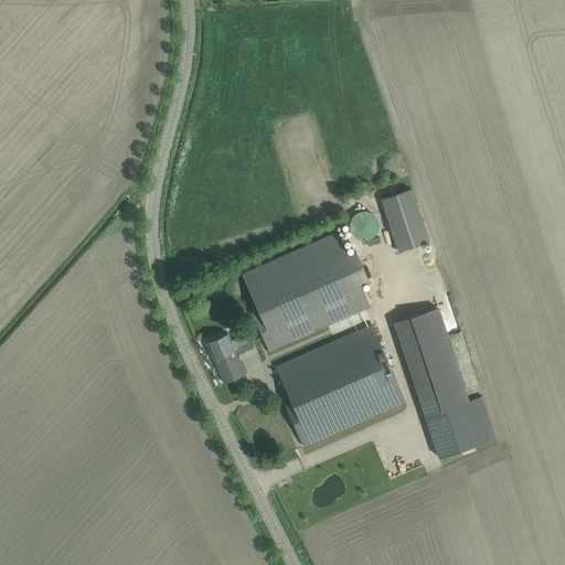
[(382,199),(398,251),(429,241),(413,188),(382,199)]
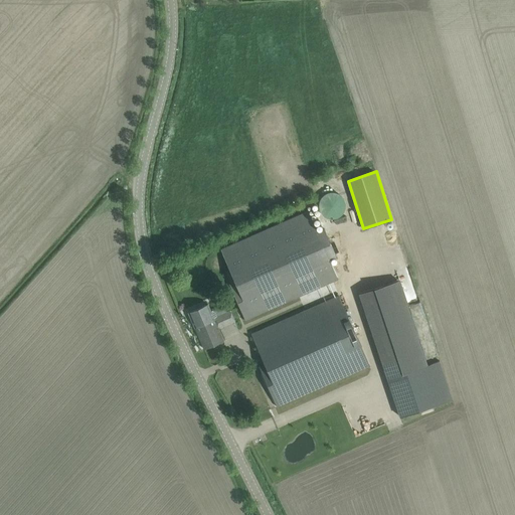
[(325,193),(322,196),(320,200),(319,205),(320,209),(322,213),(325,216),(329,217),(333,218),(337,217),(341,215),(344,211),(345,207),(345,203),(344,199),(342,195),(338,193),(334,192),(329,192),(325,193)]
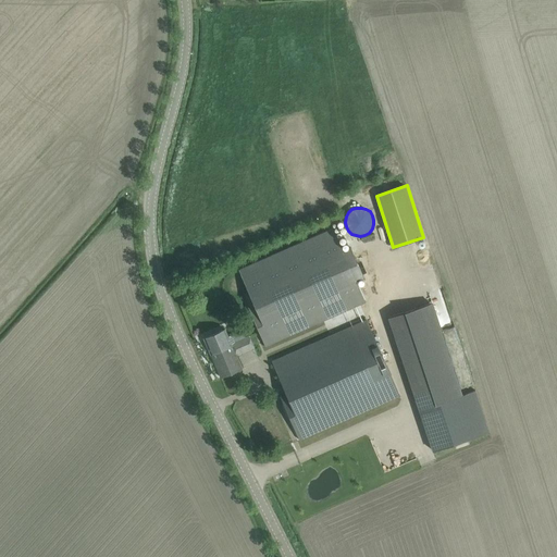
[(248,307),(265,346),(366,301),(356,280),(363,275),(351,247),(344,250),(333,227),(238,270),(254,304),(248,307)]
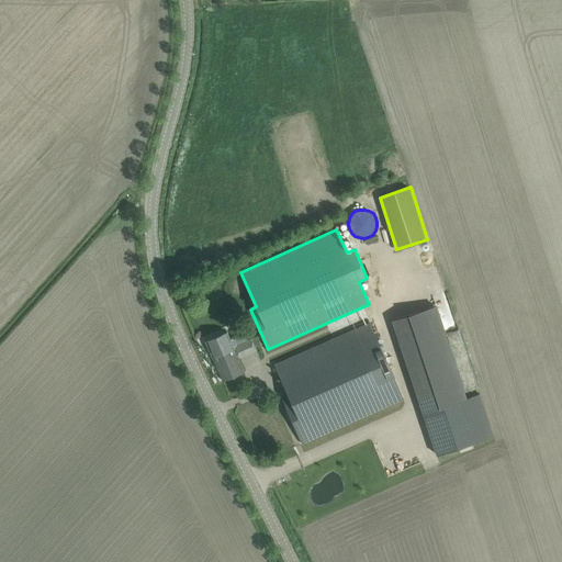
[(392,321),(423,414),(467,398),(436,306),(392,321)]
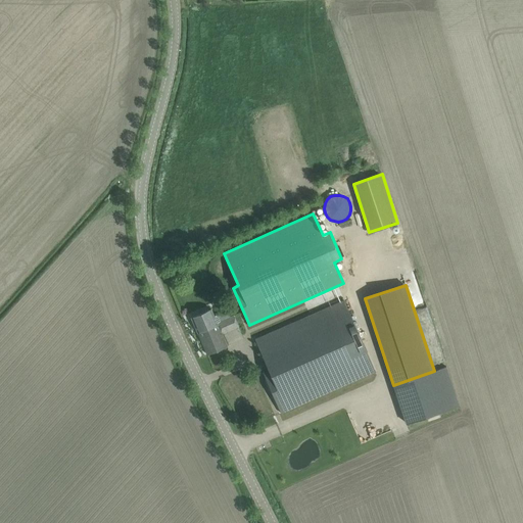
[(344,300),(255,339),(268,367),(262,369),(281,413),(376,372),(344,300)]
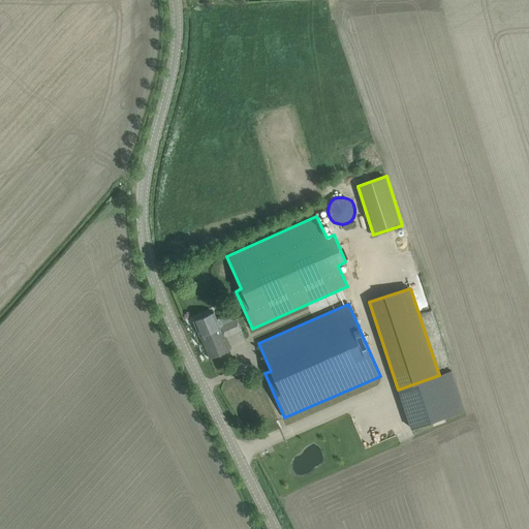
[(213,312),(193,320),(210,359),(228,350),(223,336),(226,335),(226,336),(241,330),(236,318),(218,325),(213,312)]
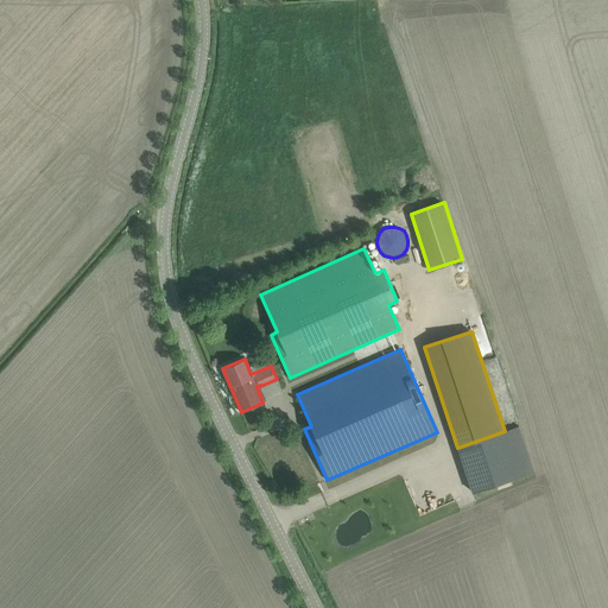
[(505,431),(457,448),(473,492),(533,473),(518,428),(505,431)]
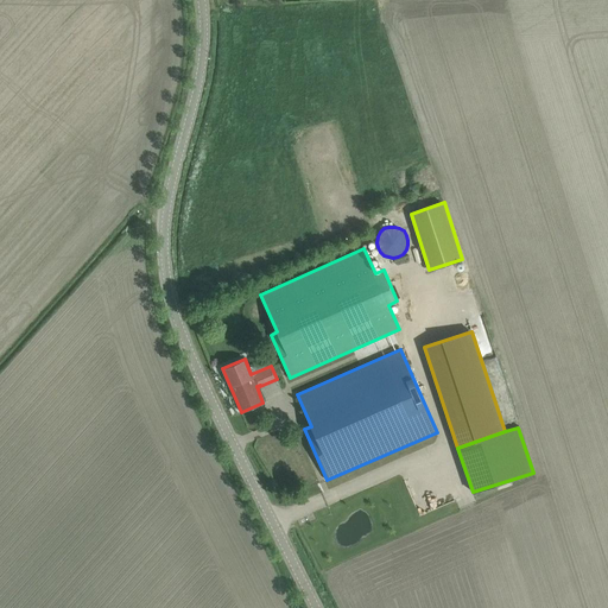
All buildings are outlined.
